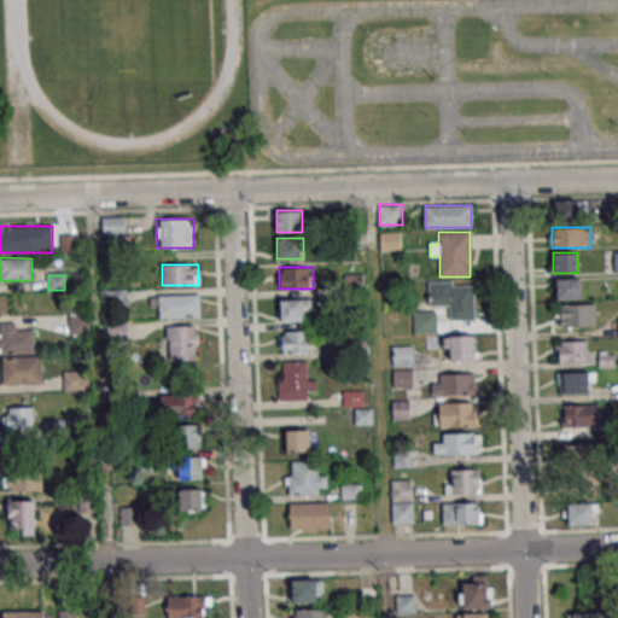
[(581,278),(555,278),(555,298),(581,298),(581,278)]
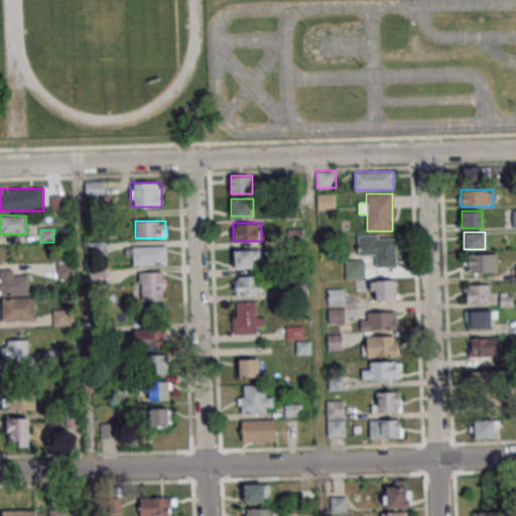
[(375,266),(397,266),(397,236),(358,236),(358,255),(375,255),(375,266)]
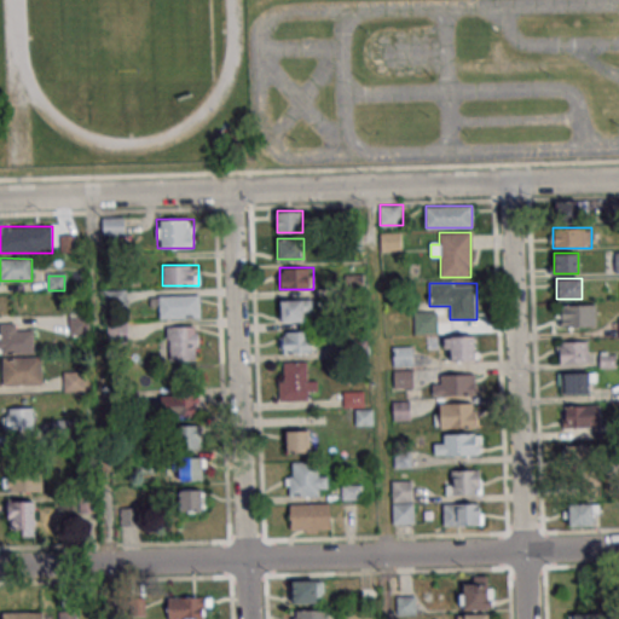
[(201,318),(201,296),(150,296),(150,308),(157,308),(157,318),(201,318)]
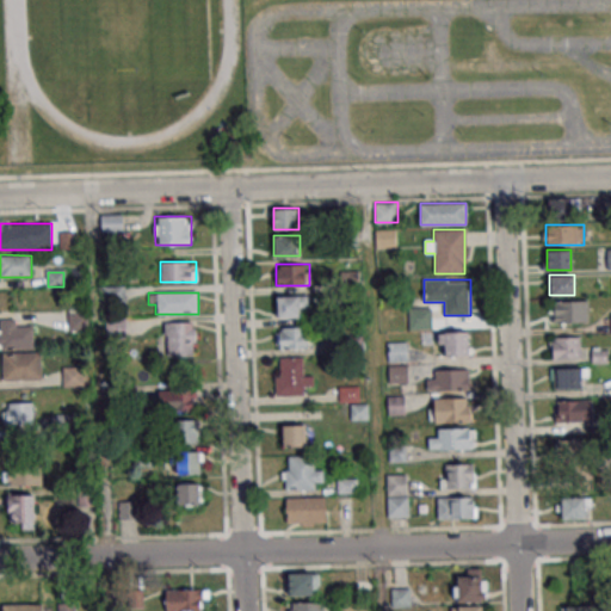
[(276,318),(309,318),(309,296),(276,296),(276,318)]
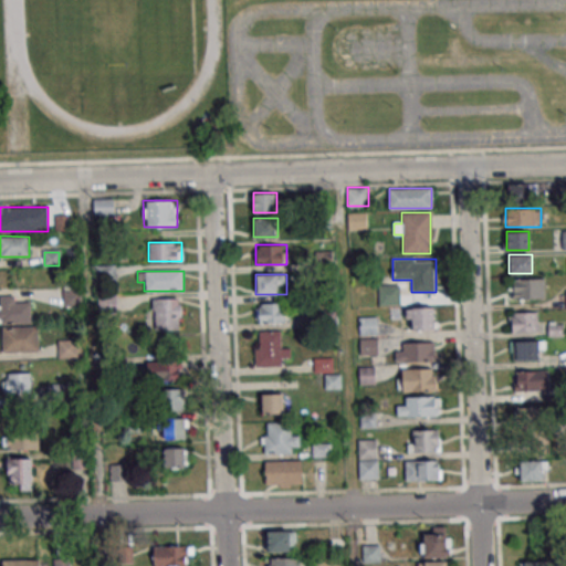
[(544,279),(509,279),(509,299),(544,299),(544,279)]
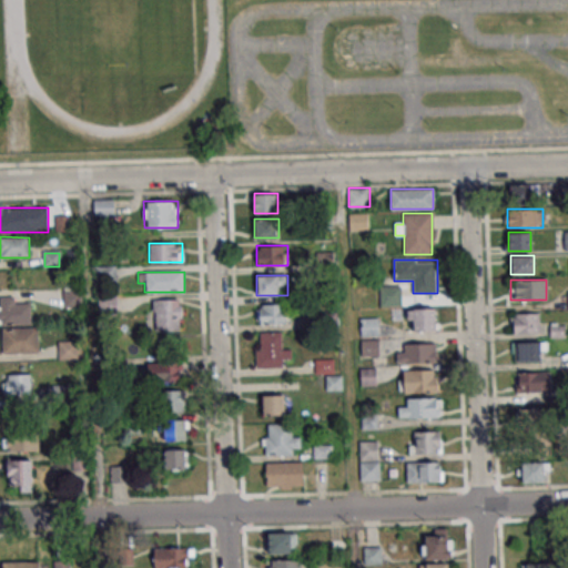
[(401,305),(401,286),(381,286),(381,305),(401,305)]
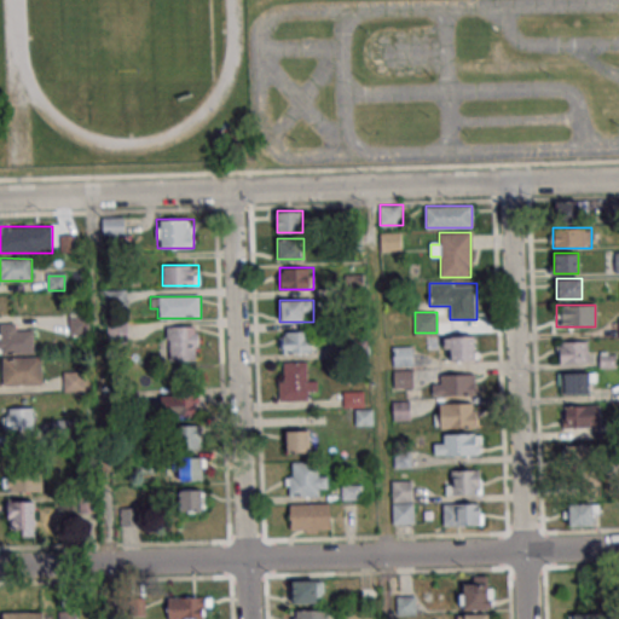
[(86,334),(86,318),(71,318),(71,334),(86,334)]
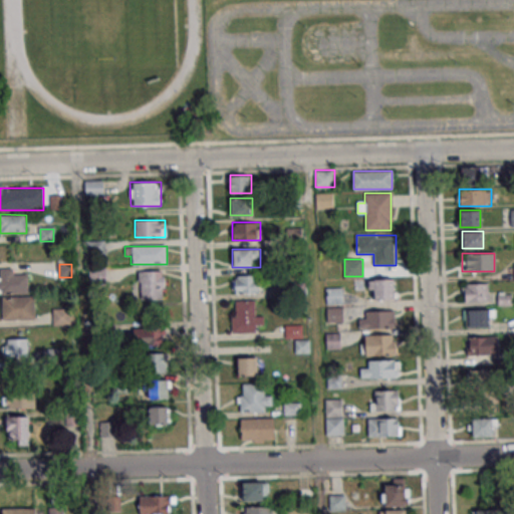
[(0,293),(29,294),(29,274),(15,274),(15,269),(0,268),(0,293)]
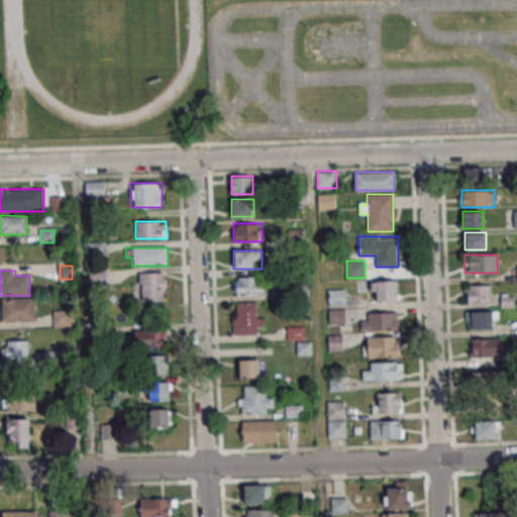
[(107,285),(107,270),(92,270),(92,285),(107,285)]
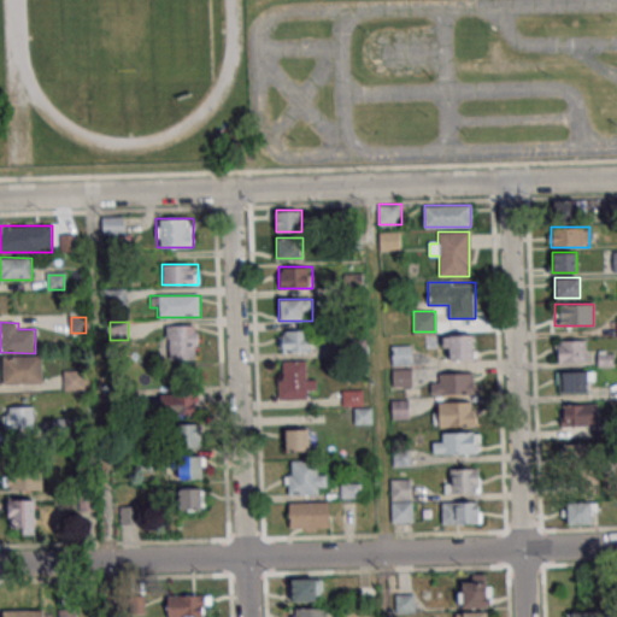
[(166,327),(166,360),(198,360),(198,327),(166,327)]
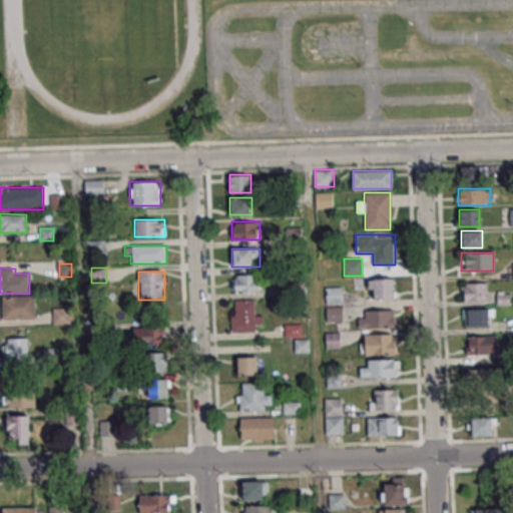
[(260,276),(232,276),(232,293),(260,293),(260,276)]
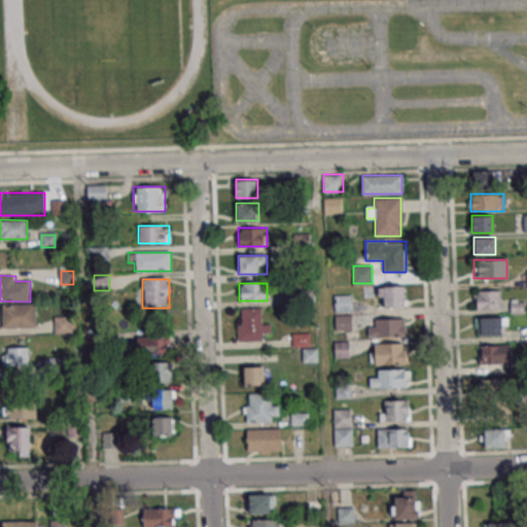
[(405,307),(405,286),(379,286),(378,307),(405,307)]
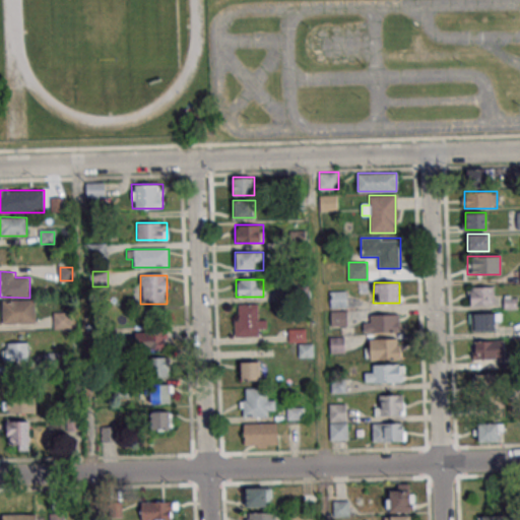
[(309,300),(309,286),(291,286),(291,300),(309,300)]
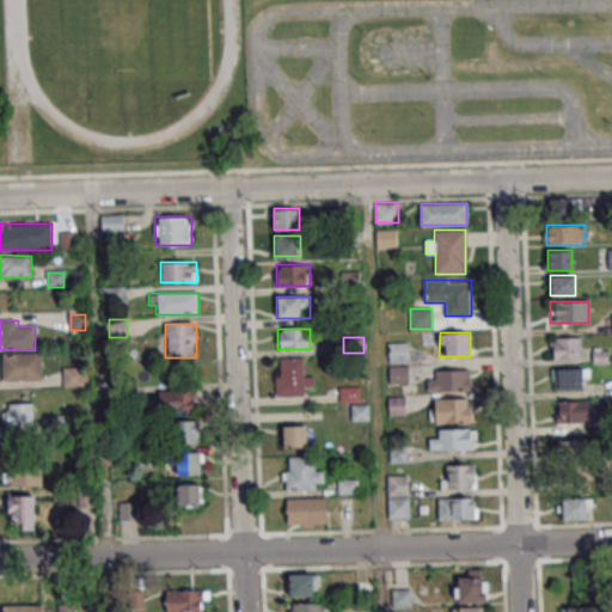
[(551,359),(581,359),(581,337),(551,337),(551,359)]
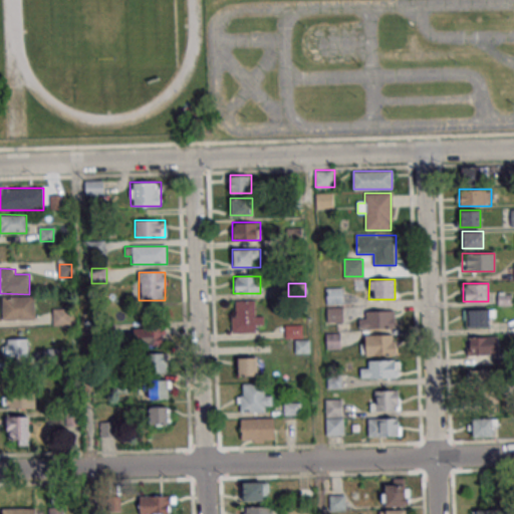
[(34,319),(34,297),(1,297),(1,319),(34,319)]
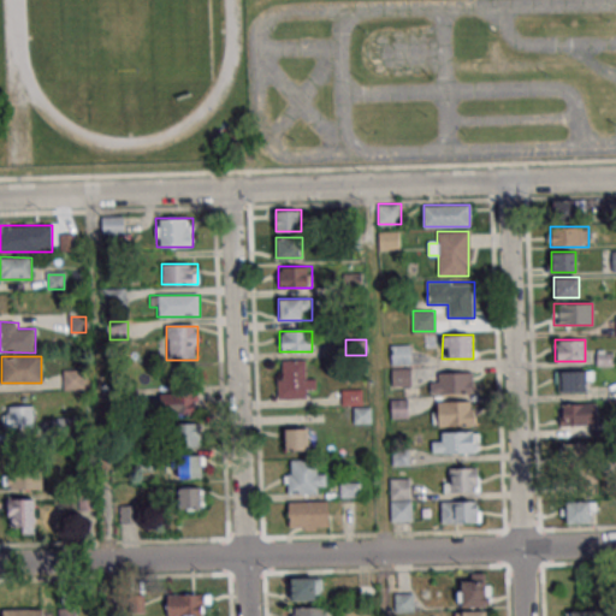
[(314,388),(314,377),(306,377),(306,361),(278,361),(278,398),(308,398),(308,388),(314,388)]
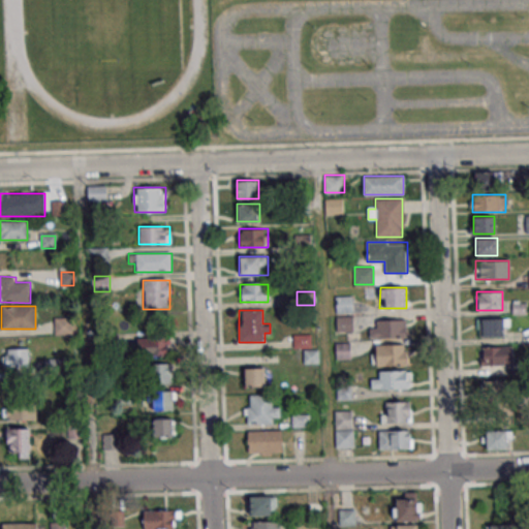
[(54,316),(55,334),(72,334),(72,316),(54,316)]
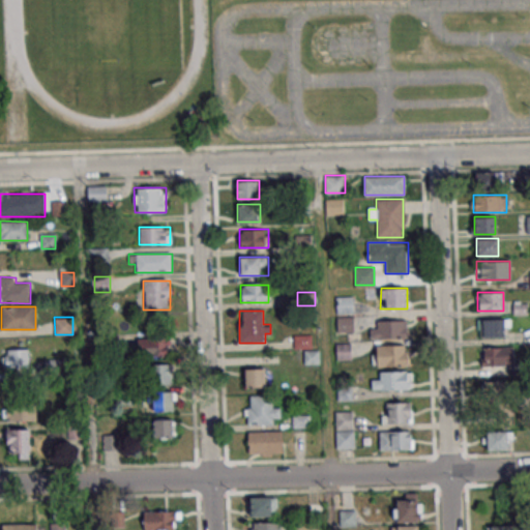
[(478,336),(506,336),(506,319),(478,319),(478,336)]
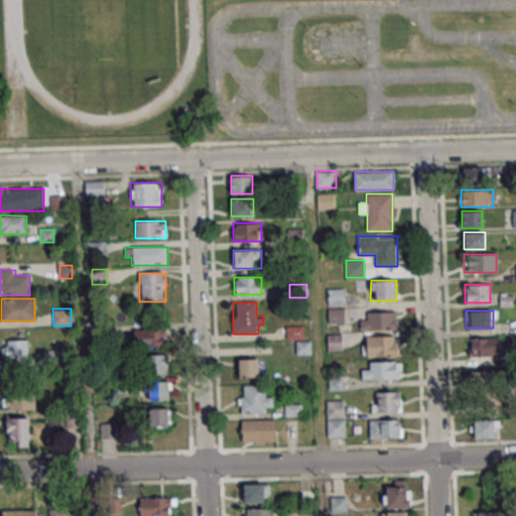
[(361,311),(361,329),(396,329),(396,311),(361,311)]
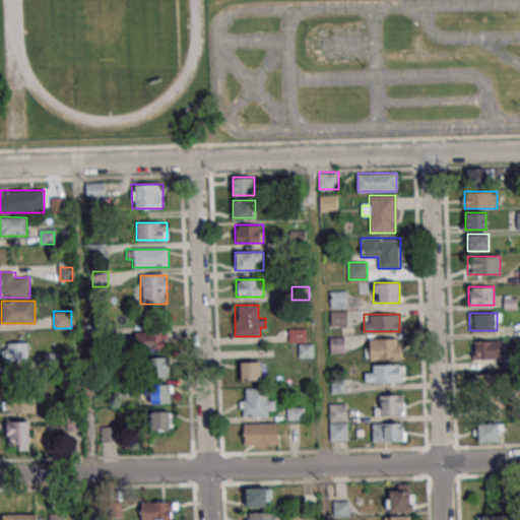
[(305,340),(305,329),(289,329),(289,340),(305,340)]
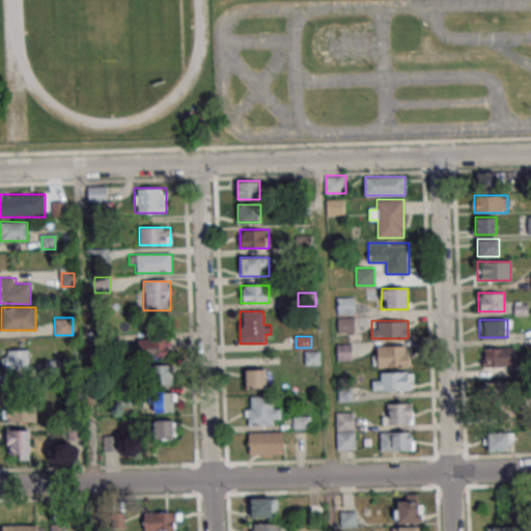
[(169,356),(169,338),(138,338),(138,356),(169,356)]
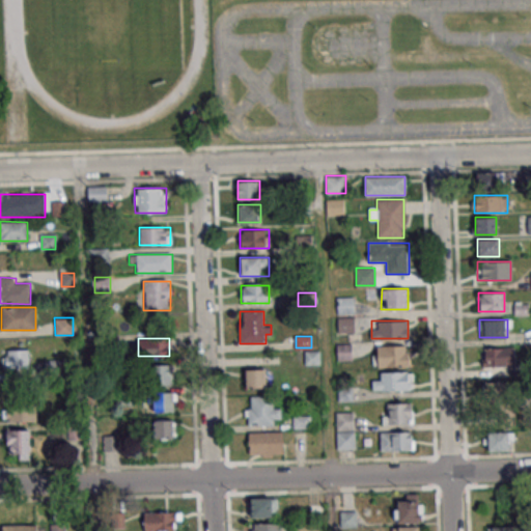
[(337,360),(351,360),(351,344),(337,344),(337,360)]
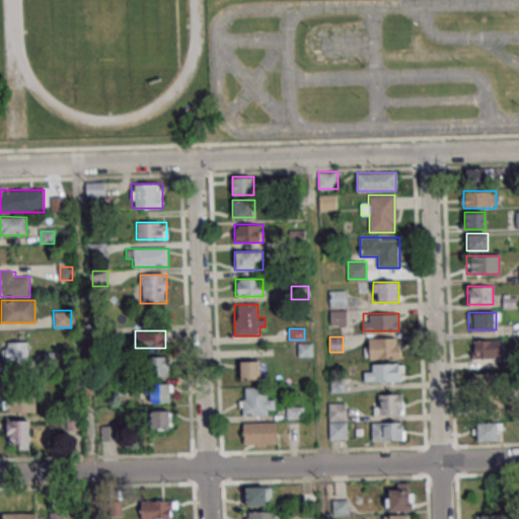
[(364,338),(364,359),(399,359),(399,338),(364,338)]
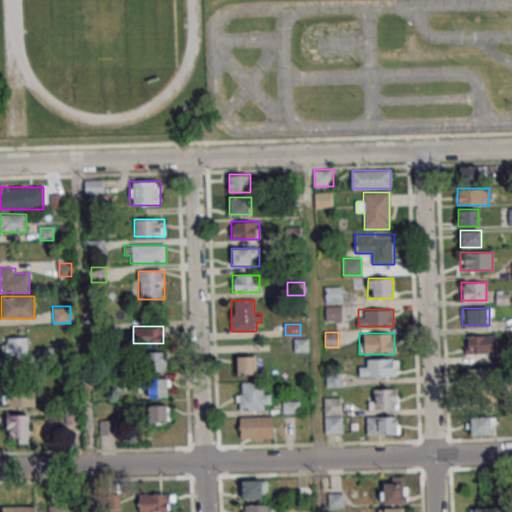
[(462,336),(462,354),(496,354),(496,336),(462,336)]
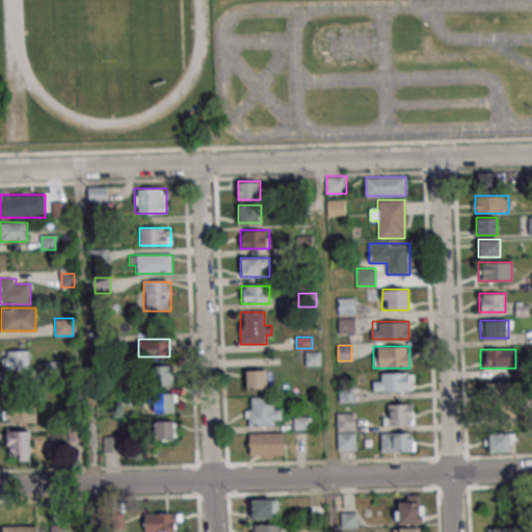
[(29,369),(29,350),(3,350),(4,369),(29,369)]
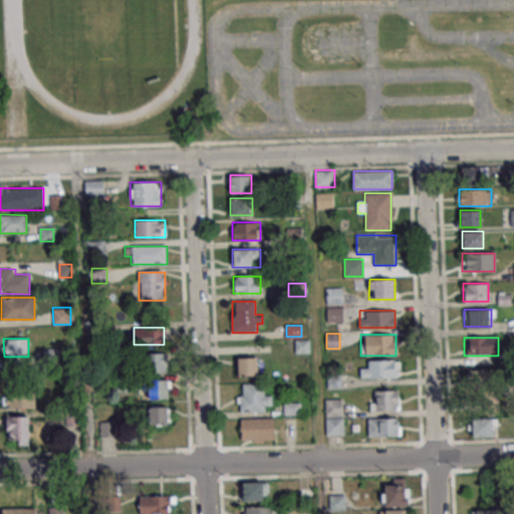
[(295,340),(295,352),(308,352),(308,339),(295,340)]
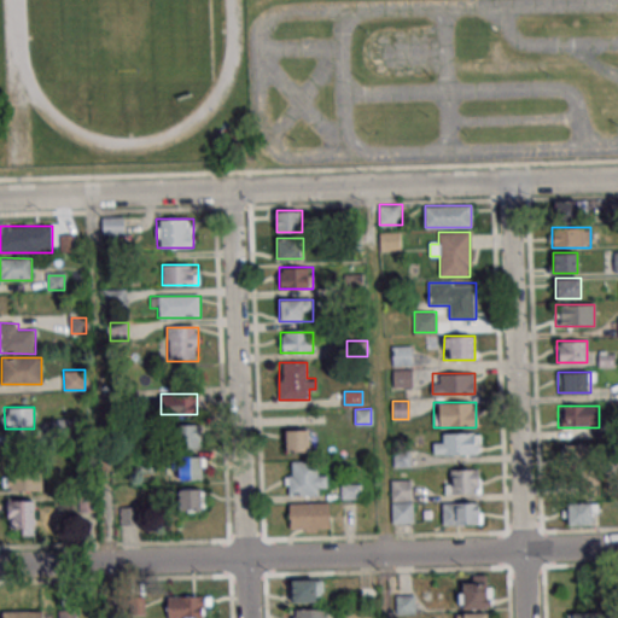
[(52,438),(69,438),(69,419),(52,419),(52,438)]
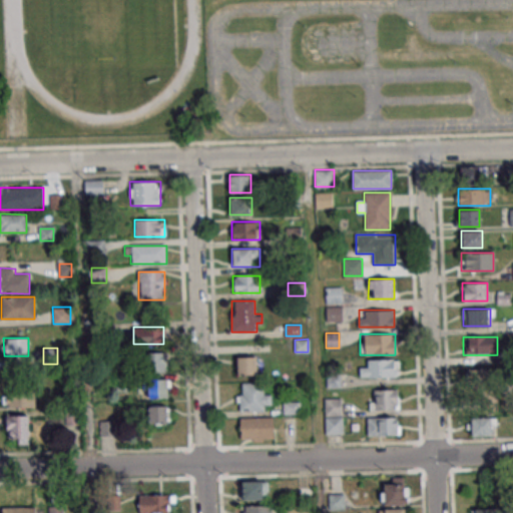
[(167,353),(146,353),(146,372),(167,372),(167,353)]
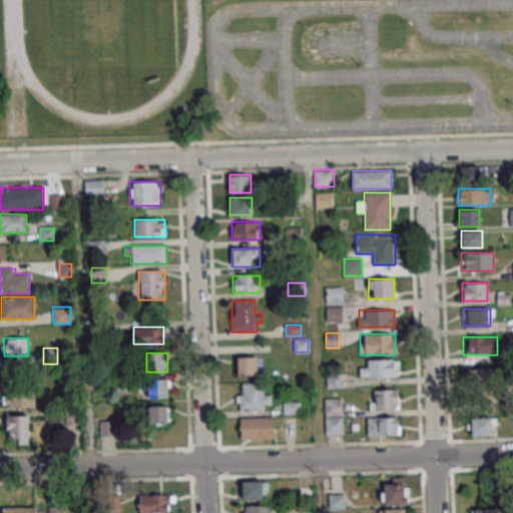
[(236,357),(236,375),(257,375),(257,357),(236,357)]
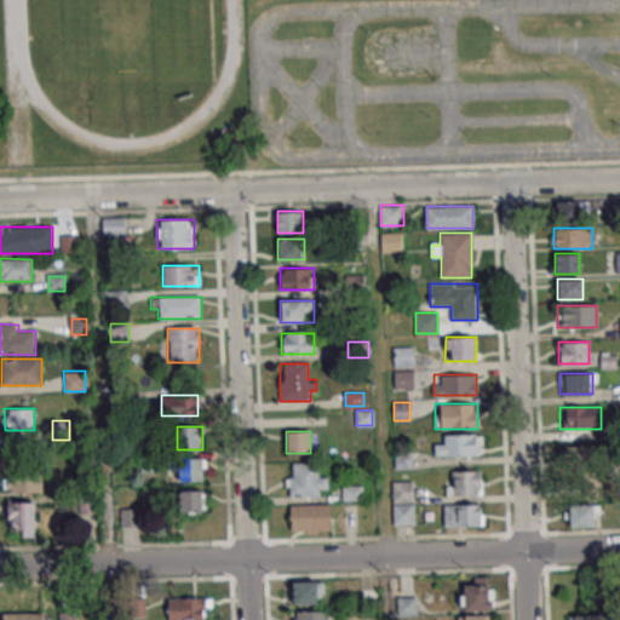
[(434,443),(434,455),(481,455),(481,435),(445,435),(445,443),(434,443)]
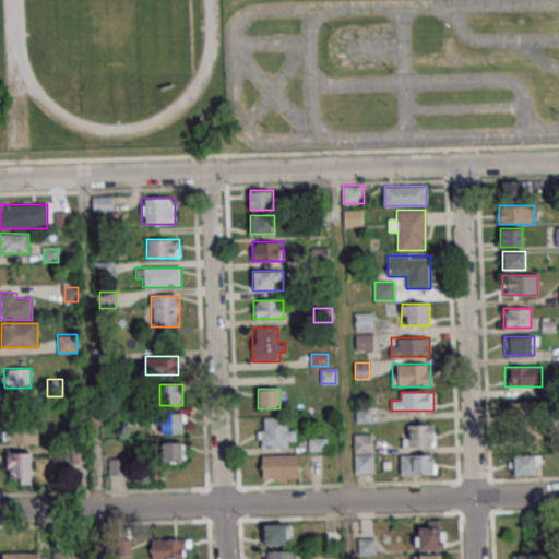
[(545,402),(508,402),(508,420),(545,420),(545,402)]
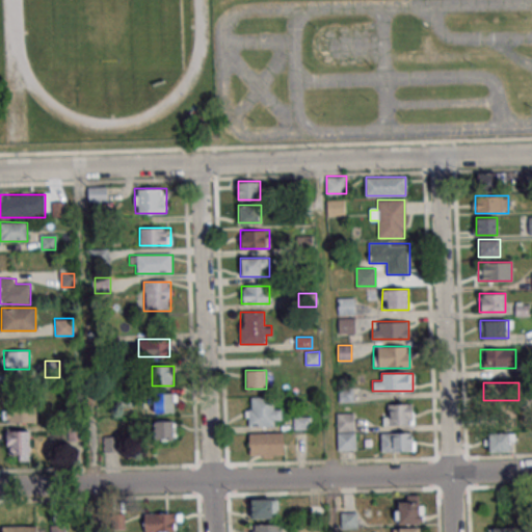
[(153,393),(153,413),(175,413),(175,393),(153,393)]
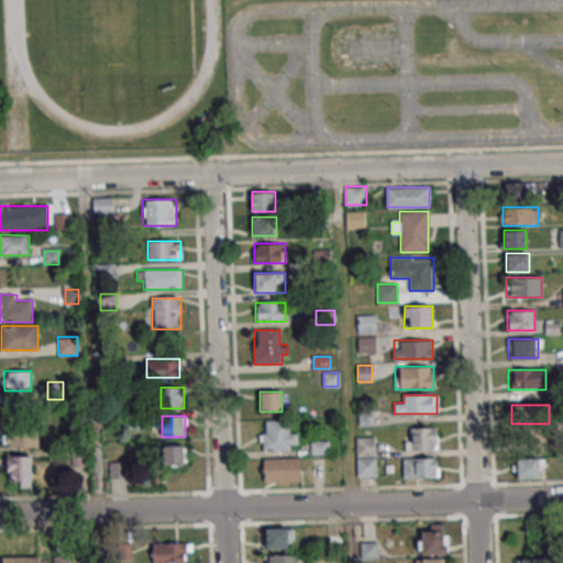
[(262,420),(262,451),(297,451),(297,430),(288,430),(288,420),(262,420)]
